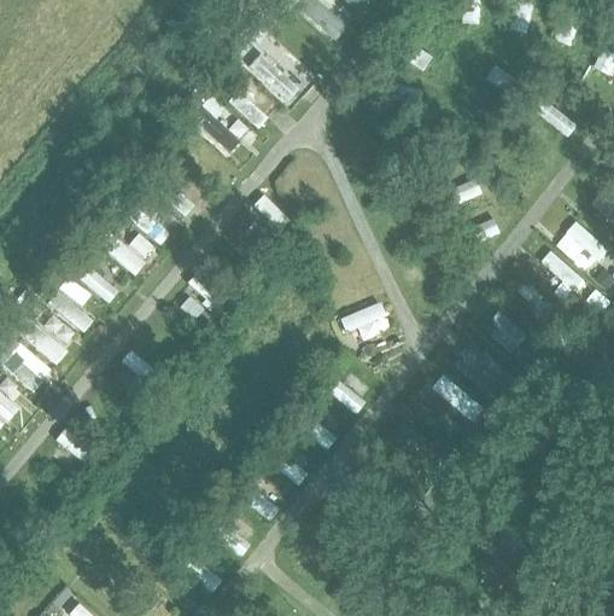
[(344,21),(351,11),(335,0),(298,0),(293,7),(341,44),(354,28),(344,21)]
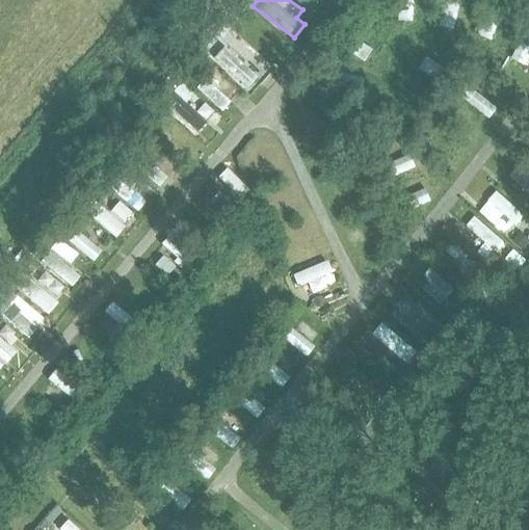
[(460,30),(463,1),(456,0),(445,0),(443,29),(460,30)]
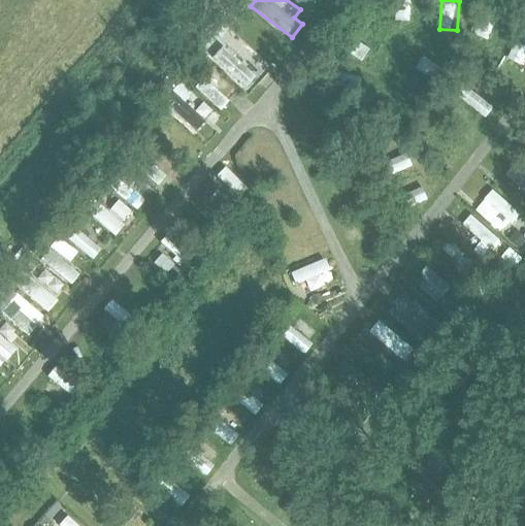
[(353,55),(364,60),(370,46),(359,41),(353,55)]
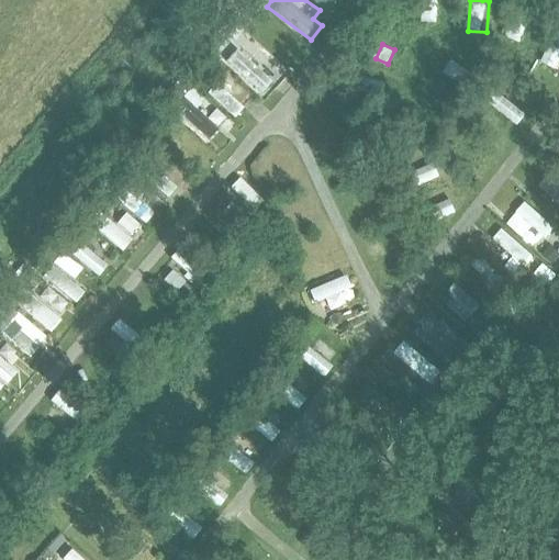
[(266,89),(275,75),(234,48),(224,64),(266,89)]
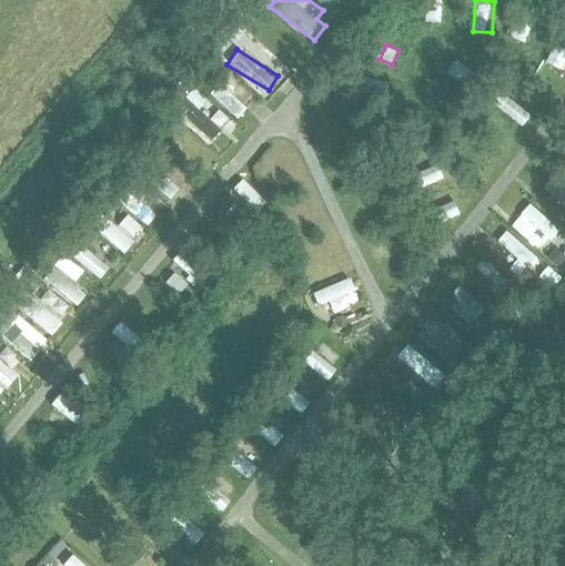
[(458,59),(449,71),(467,86),(477,73),(458,59)]
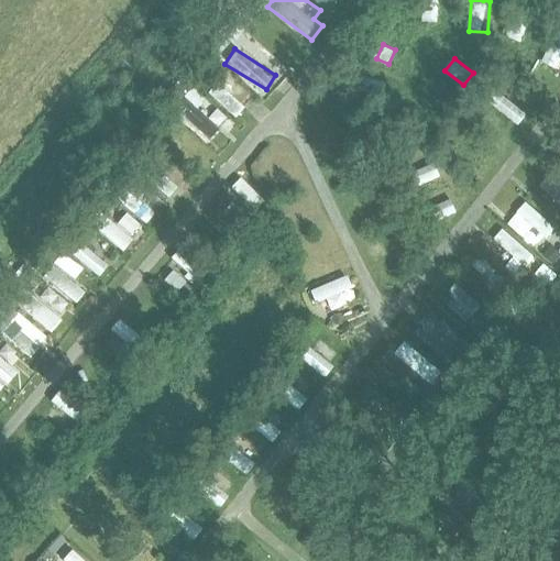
[(172,113),(210,139),(228,112),(189,87),(172,113)]
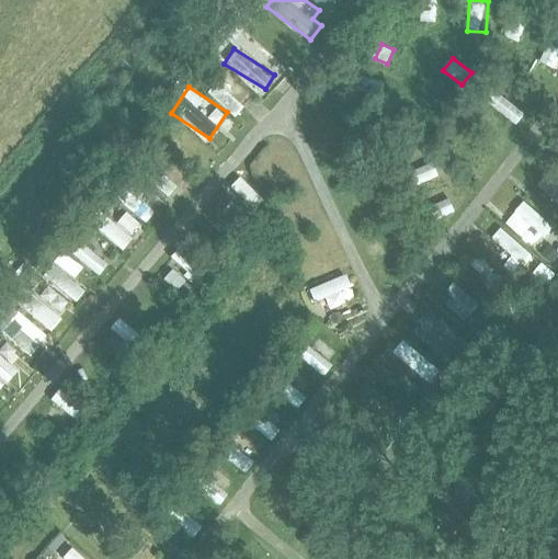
[(409,166),(407,181),(437,184),(439,169),(409,166)]
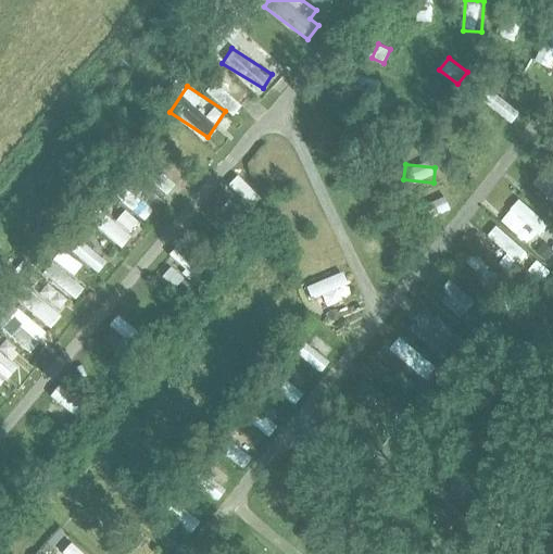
[(225,186),(248,212),(261,200),(238,174),(225,186)]
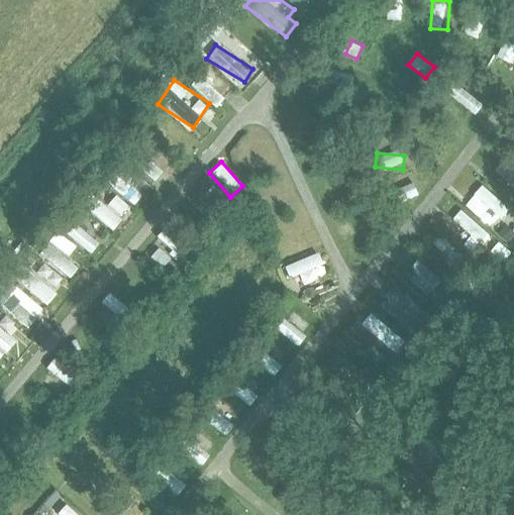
[(134,206),(147,191),(123,170),(110,185),(134,206)]
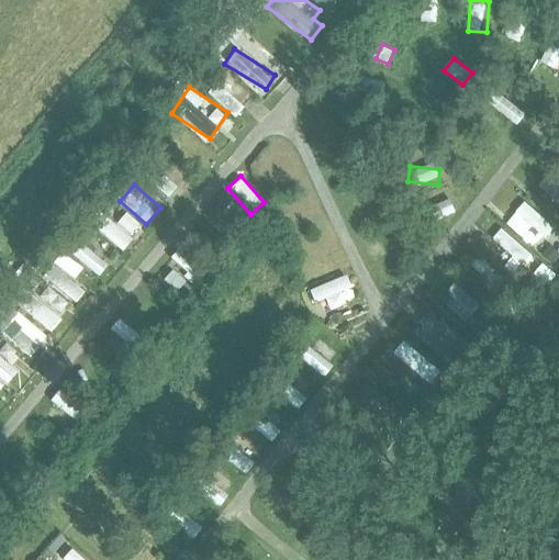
[(546,239),(556,228),(526,201),(506,222),(524,238),(534,227),(546,239)]
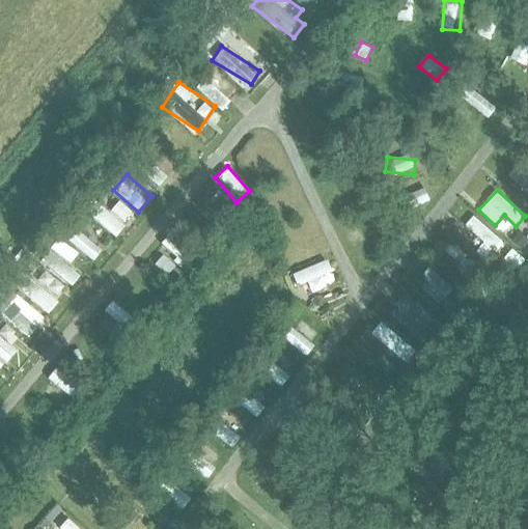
[(118,200),(110,209),(127,225),(135,216),(118,200)]
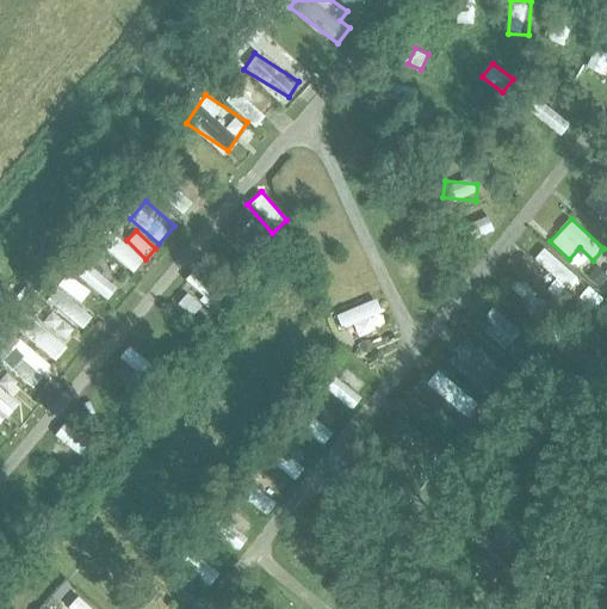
[(113,235),(103,250),(134,274),(144,259),(113,235)]
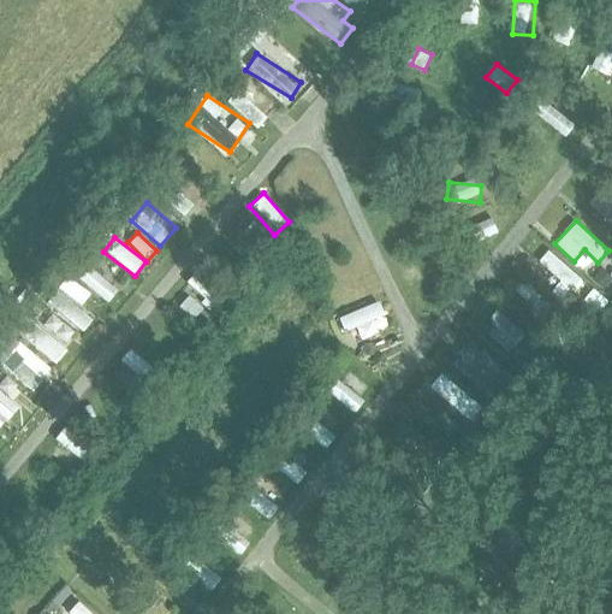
[(566,299),(583,278),(550,249),(533,269),(566,299)]
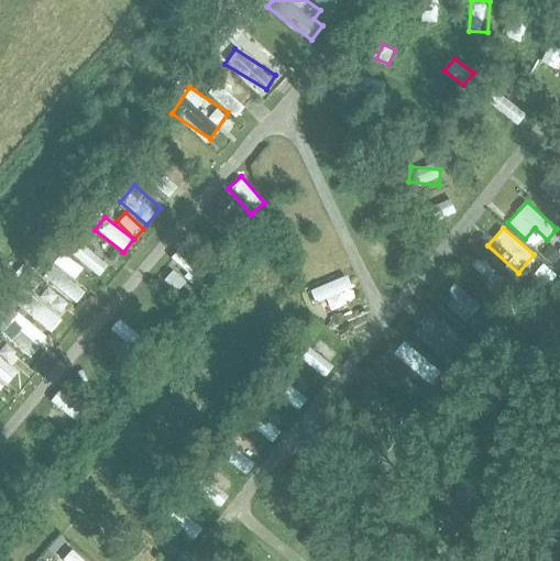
[(77,246),(70,259),(100,275),(107,263),(77,246)]
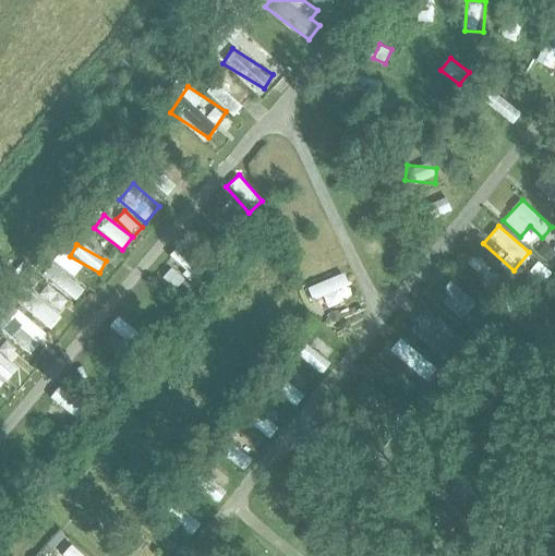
[(175,246),(165,263),(198,282),(207,267),(175,246)]
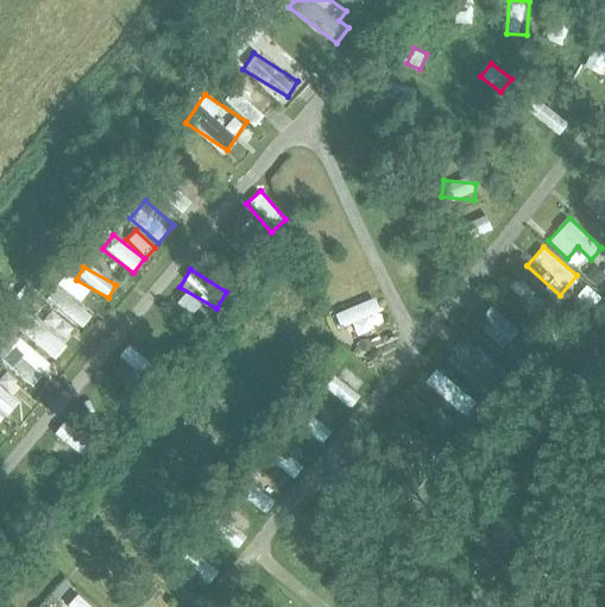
[(578,296),(591,311),(603,300),(588,286),(578,296)]
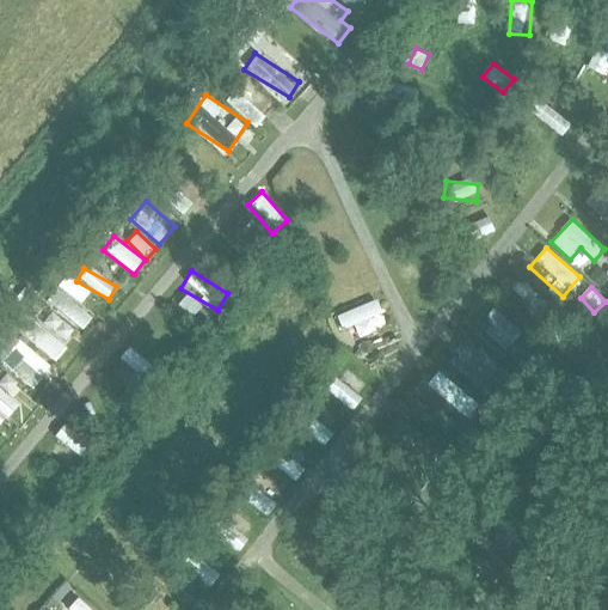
[(48,303),(84,330),(93,317),(57,291),(48,303)]
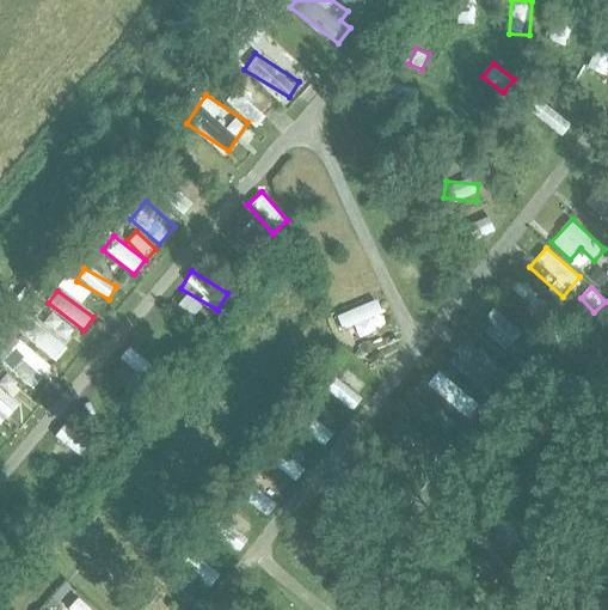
[(332,315),(337,330),(382,313),(378,299),(332,315)]
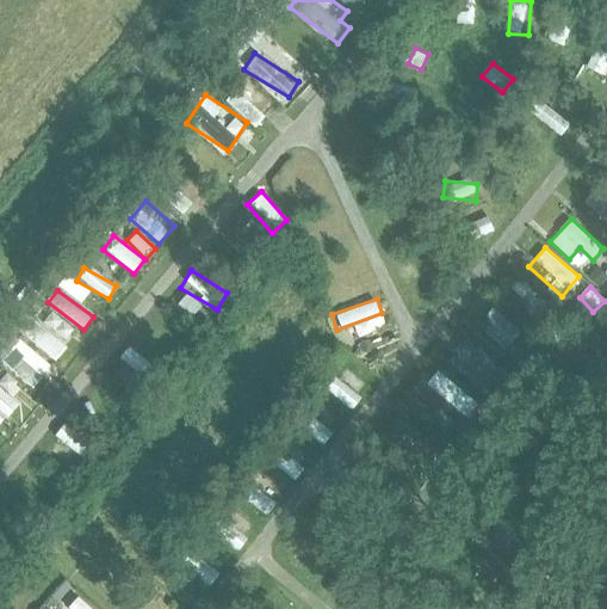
[(476,320),(515,360),(532,343),(493,303),(476,320)]
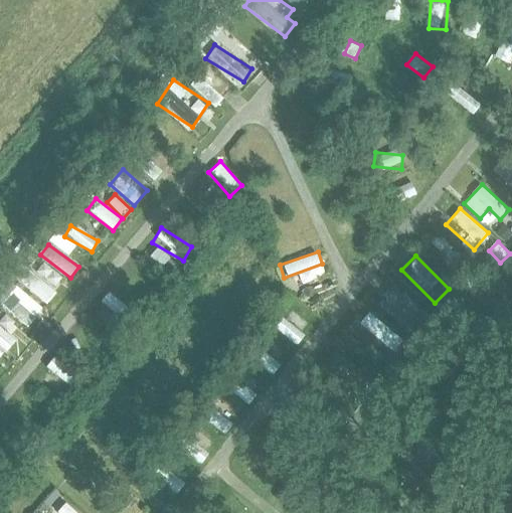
[(43,262),(35,270),(53,288),(61,280),(43,262)]
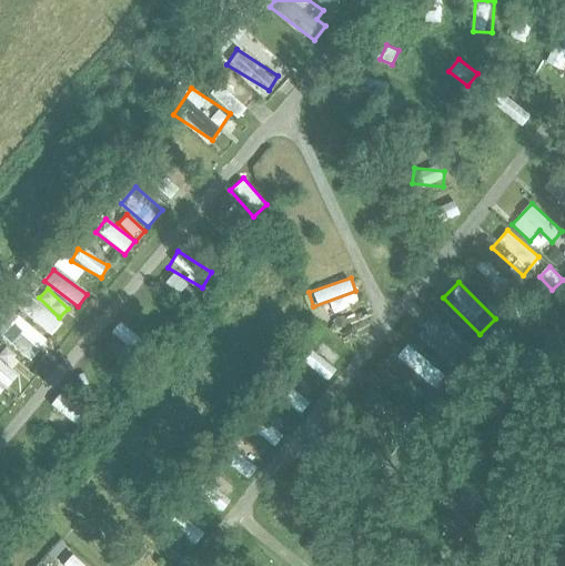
[(52,335),(62,322),(36,303),(26,315),(52,335)]
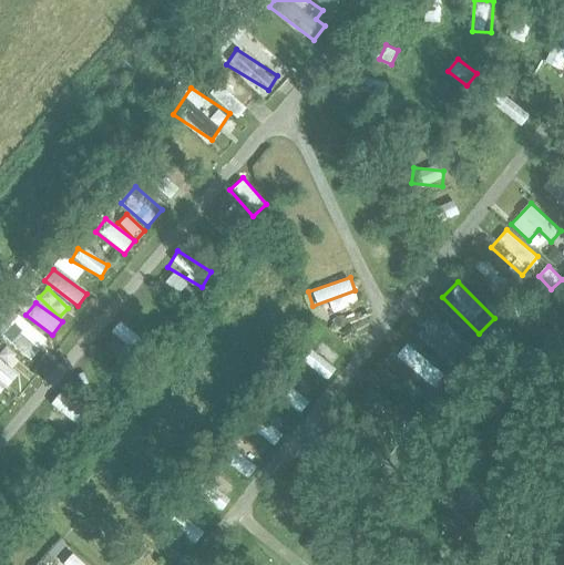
[(421,326),(444,345),(438,352),(457,369),(474,347),(433,312),(421,326)]
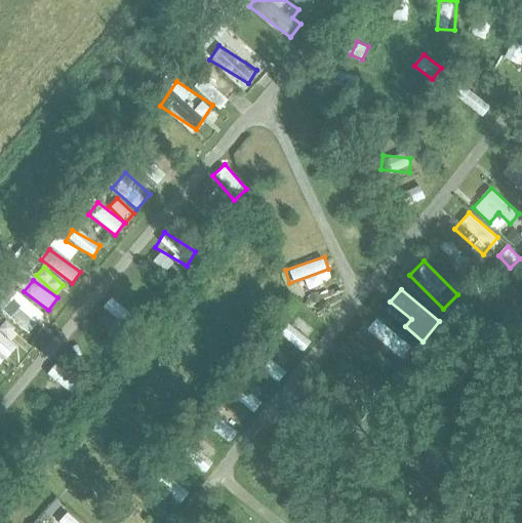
[(101,310),(125,322),(131,310),(108,297),(101,310)]
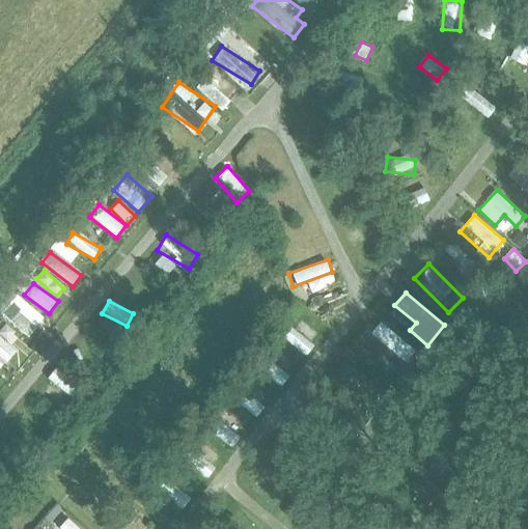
[(24,338),(34,329),(9,302),(0,310),(0,312),(24,338)]
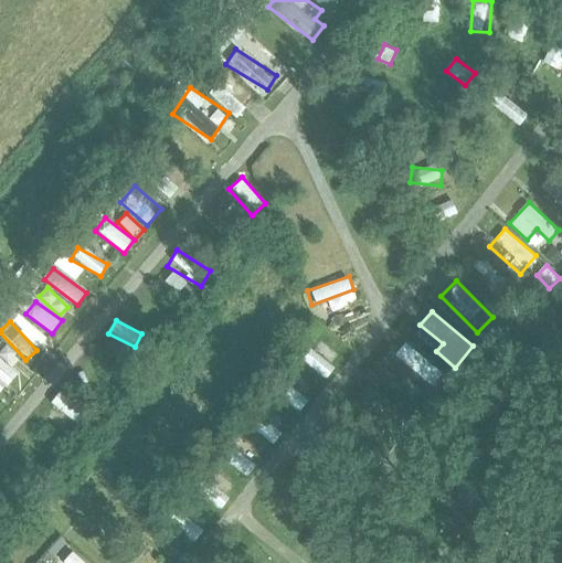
[(436,388),(447,373),(406,341),(395,356),(436,388)]
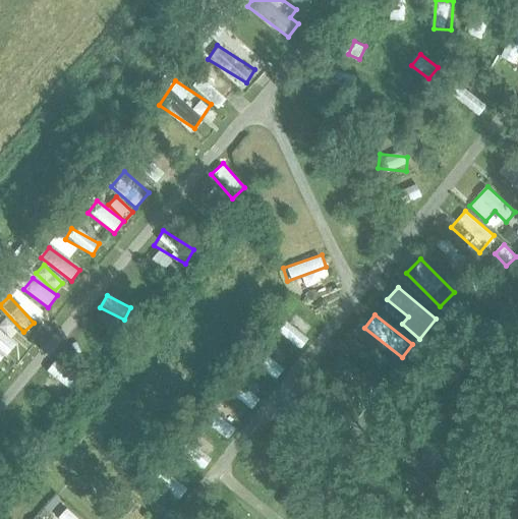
[(277,332),(299,347),(306,337),(284,322),(277,332)]
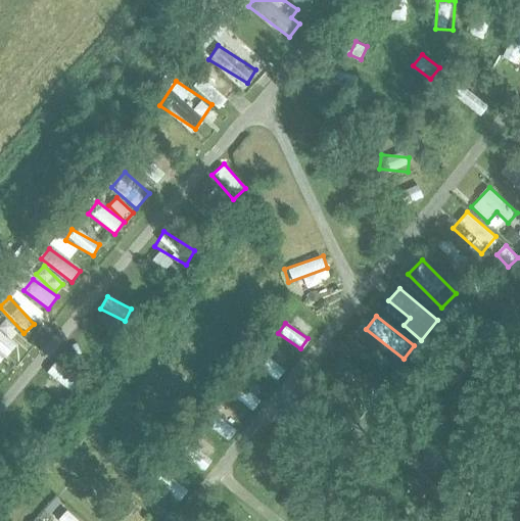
[(0,356),(3,359),(15,346),(0,331),(0,356)]
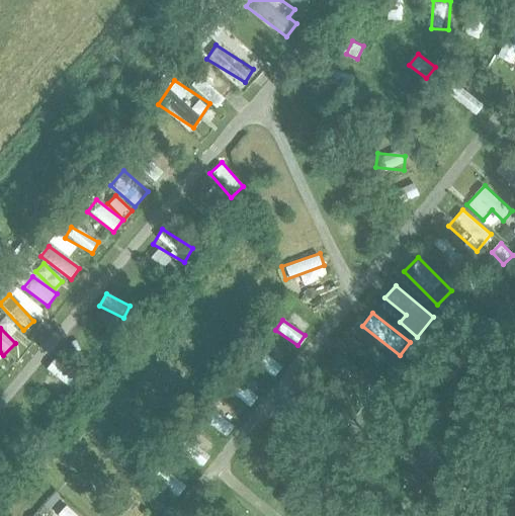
[(353,419),(377,391),(341,360),(317,388),(353,419)]
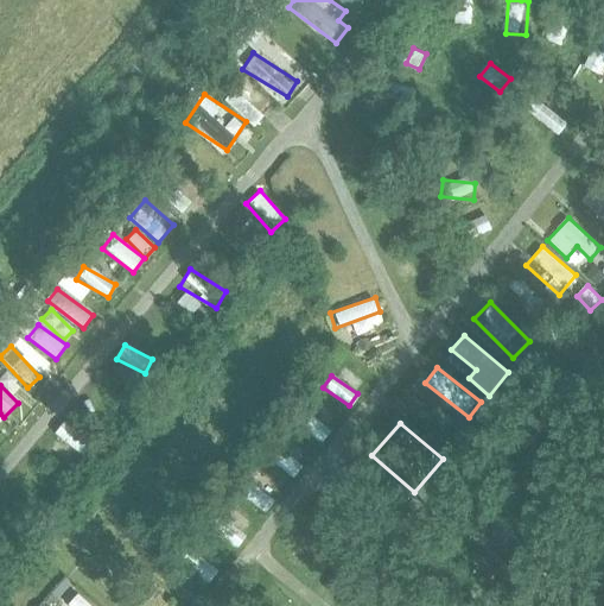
[(58,579),(38,605),(64,605),(75,592),(58,579)]
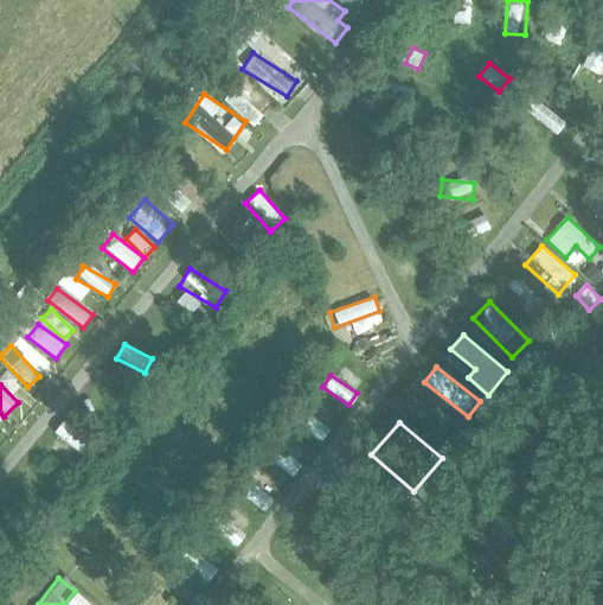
[(91,604),(78,592),(68,604),(91,604)]
